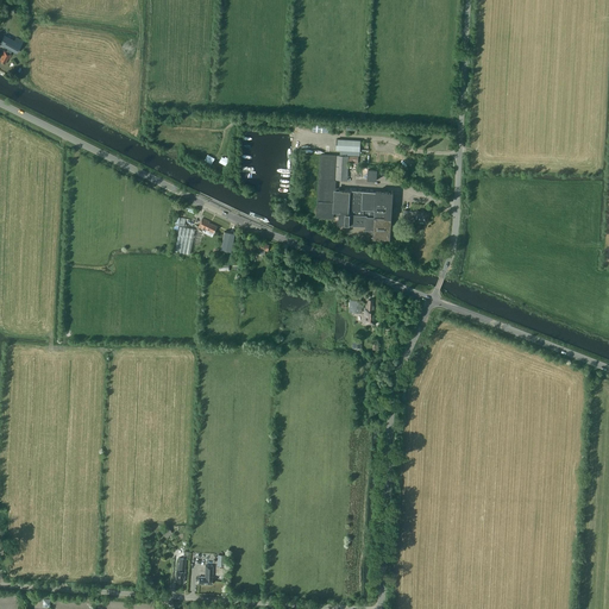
[(20,44),(5,36),(0,44),(8,49),(6,52),(4,51),(0,56),(1,57),(0,58),(0,61),(5,64),(8,58),(10,58),(11,55),(10,55),(12,51),(16,54),(20,44)]
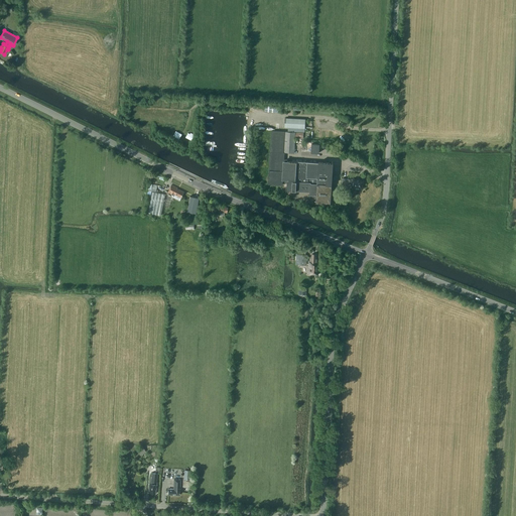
[(285,127),(305,128),(305,120),(285,119),(285,127)]
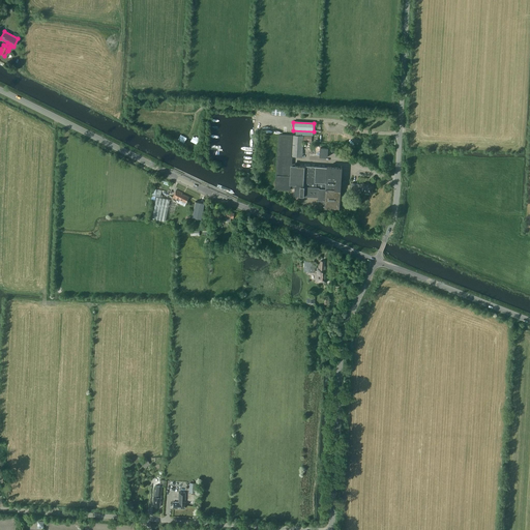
[(291,157),(292,136),(280,135),(275,188),(290,189),(290,187),(295,188),(295,196),(319,197),(318,207),(340,208),(341,189),(343,168),(328,167),(305,166),(305,167),(295,166),(292,166),(292,163),(292,157),(291,157)]
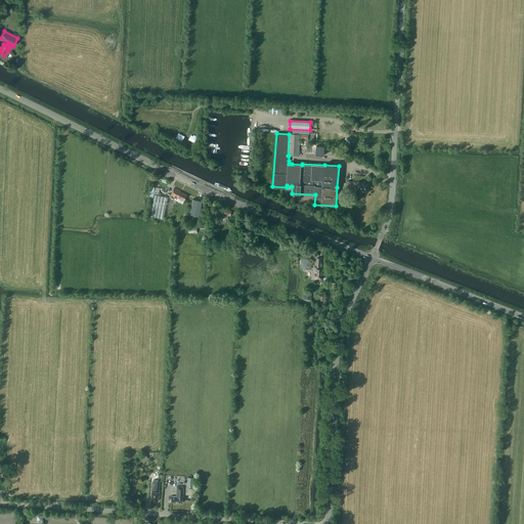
[(289,155),(299,156),(300,134),(290,134),(289,155)]
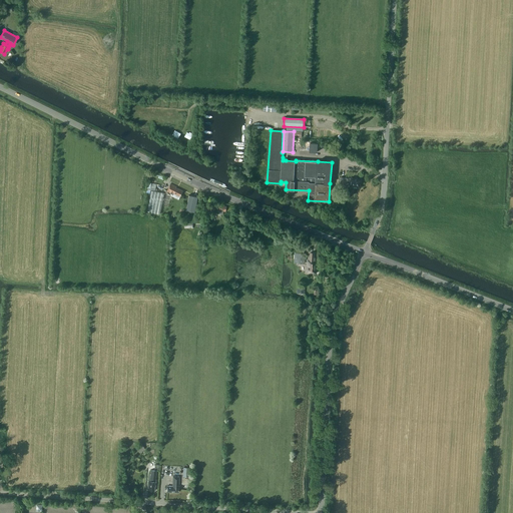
[(310,142),(310,151),(318,152),(318,143),(310,142)]
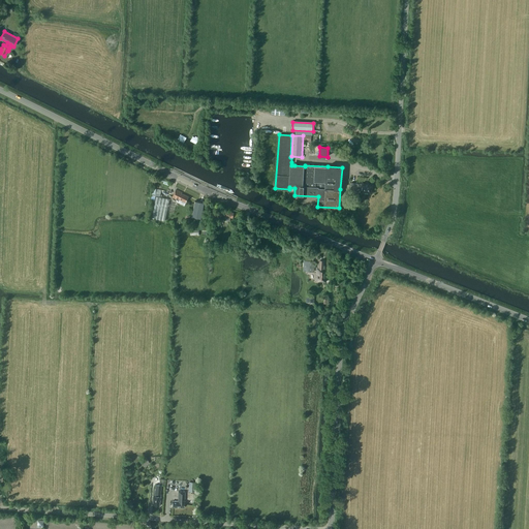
[(362,192),(372,193),(372,185),(363,184),(358,184),(358,183),(351,183),(351,189),(358,190),(358,188),(362,188),(362,192)]
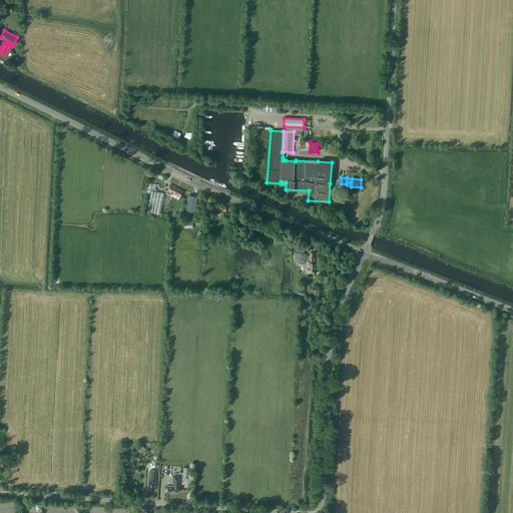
[(148,182),(148,186),(146,193),(149,194),(150,190),(157,191),(157,188),(156,188),(156,184),(148,182)]
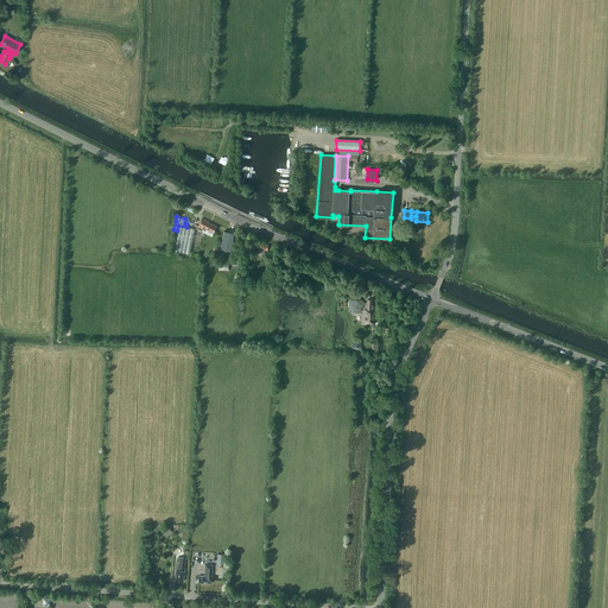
[(198,227),(206,230),(207,229),(214,233),(217,227),(209,222),(209,221),(202,217),(198,227)]
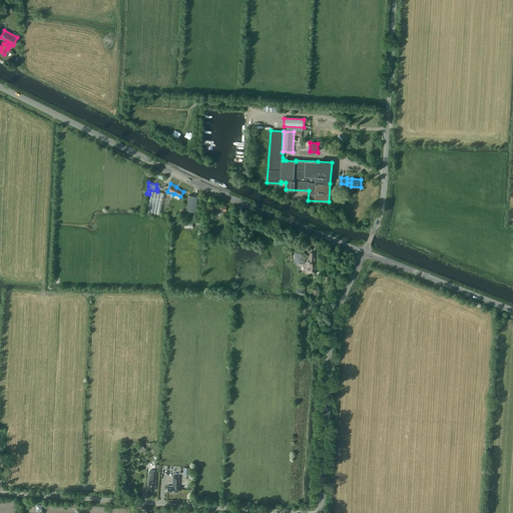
[(151,190),(147,211),(160,214),(164,193),(151,190)]
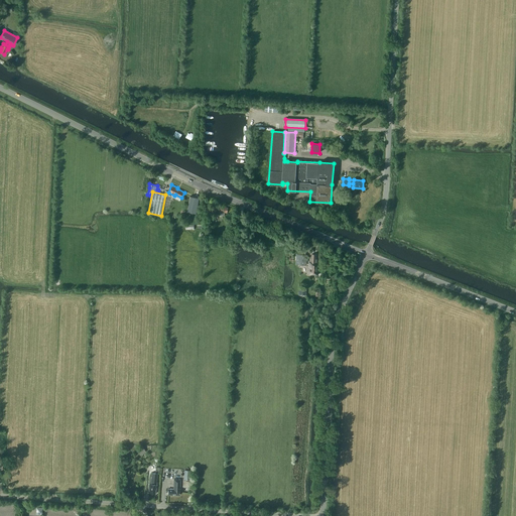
[(190,197),(186,212),(198,214),(201,199),(190,197)]
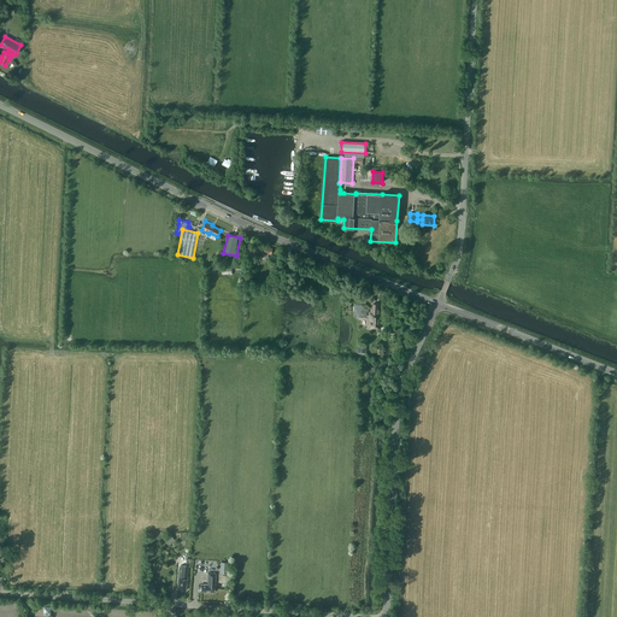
[(242,252),(246,252),(246,256),(241,256),(241,257),(247,258),(246,271),(252,271),(253,260),(256,260),(257,257),(250,257),(251,252),(259,253),(264,253),(263,257),(269,258),(269,254),(271,254),(272,248),(268,248),(268,247),(260,246),(260,247),(251,246),(251,248),(244,248),(242,252)]
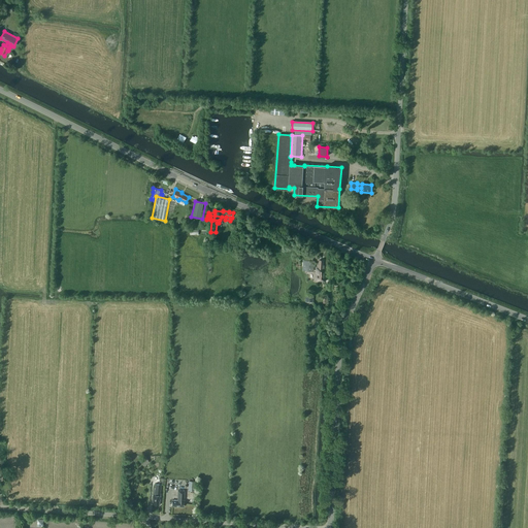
[(324,265),(323,265),(323,260),(319,260),(319,264),(318,264),(318,268),(316,268),(315,281),(325,281),(326,268),(324,268),(324,265)]
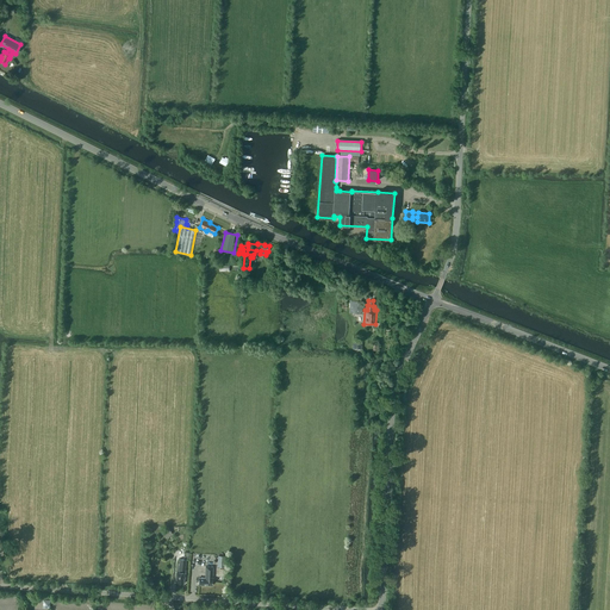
[(355,313),(361,313),(361,309),(363,309),(363,302),(350,302),(349,310),(355,310),(355,313)]
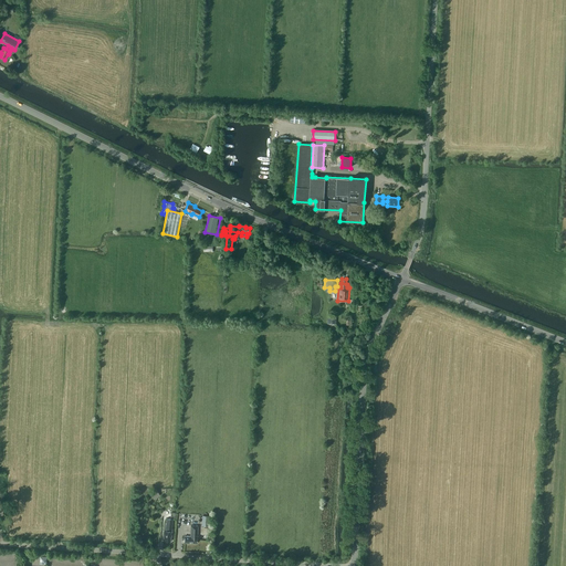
[(160,495),(156,489),(149,493),(154,500),(160,495)]
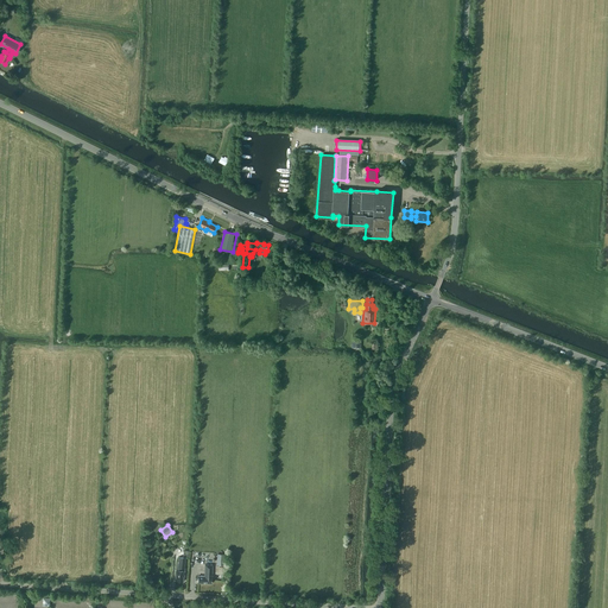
[(216,562),(216,565),(227,567),(227,555),(220,555),(220,562),(216,562)]
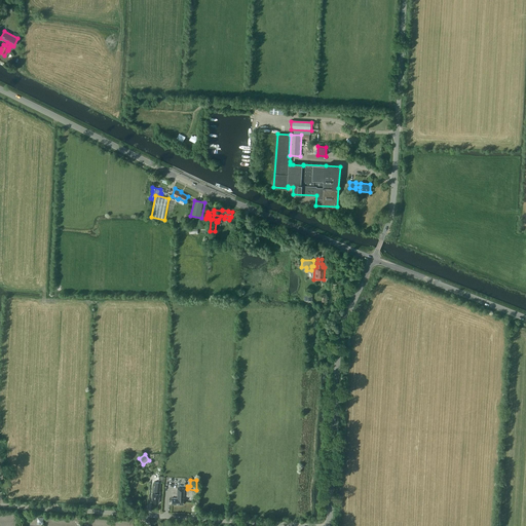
[(152,493),(151,498),(152,498),(152,502),(158,503),(158,498),(159,498),(161,482),(158,482),(154,482),(154,486),(153,486),(152,493)]
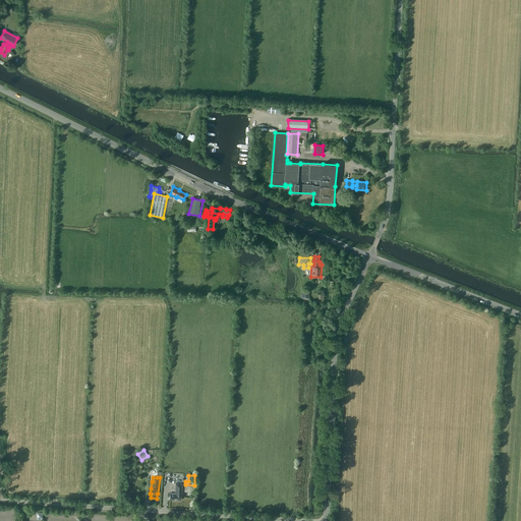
[(170,500),(181,500),(182,484),(175,483),(175,494),(170,494),(170,500)]
